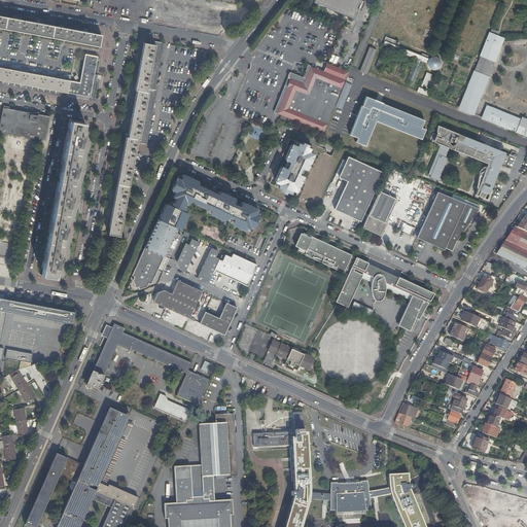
[(358,0),(314,0),(315,0),(352,15),(358,0)]
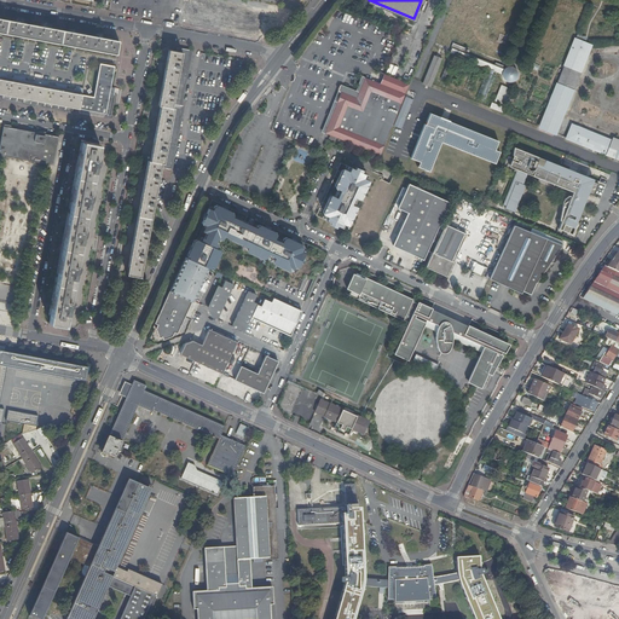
[(120,35),(0,12),(0,32),(115,52),(120,35)]
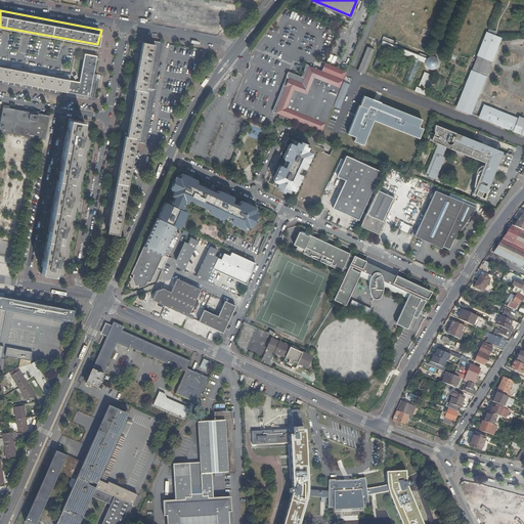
[(498,37),(487,32),(457,106),(468,111),(498,37)]
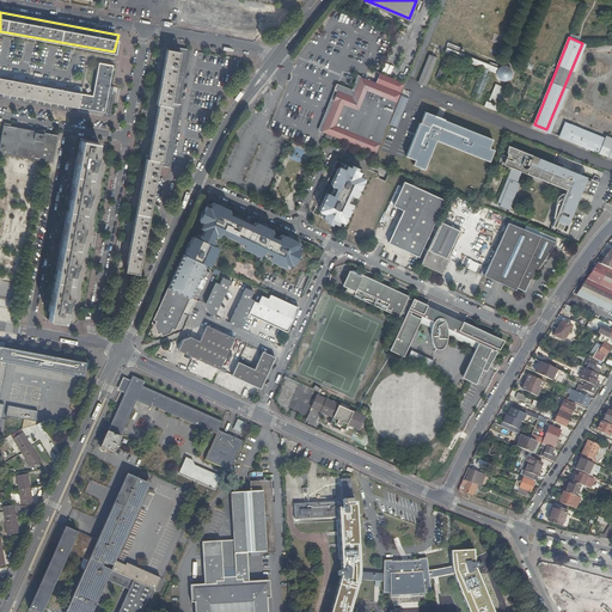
[(436,77),(441,79),(451,56),(450,55),(450,53),(459,57),(459,59),(461,61),(463,59),(472,62),(471,65),(475,66),(476,63),(485,68),(485,71),(482,68),(473,92),(482,96),(491,73),(488,71),(489,69),(497,72),(499,67),(460,50),(460,49),(463,50),(464,48),(461,47),(448,41),(446,46),(447,46),(445,51),(447,51),(446,55),(445,54),(436,77)]
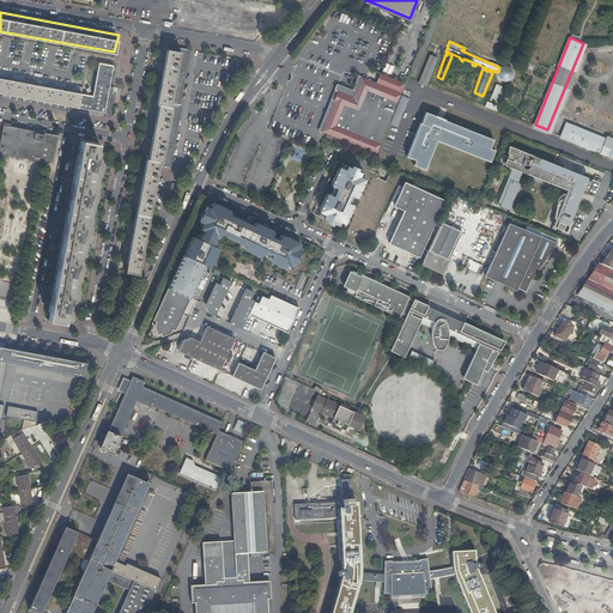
[(147,158),(126,269),(139,272),(159,164),(170,167),(182,104),(180,103),(189,52),(168,48),(157,103),(159,103),(153,132),(149,158),(147,158)]
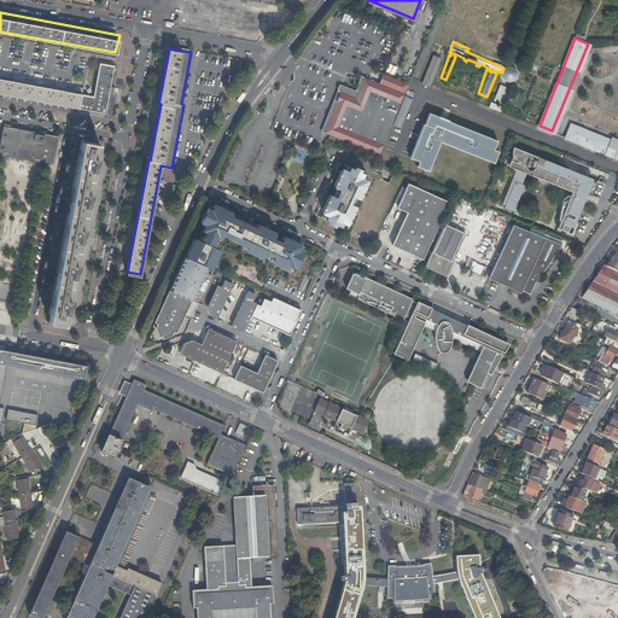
[(442,57),(436,54),(425,82),(431,85),(442,57)]
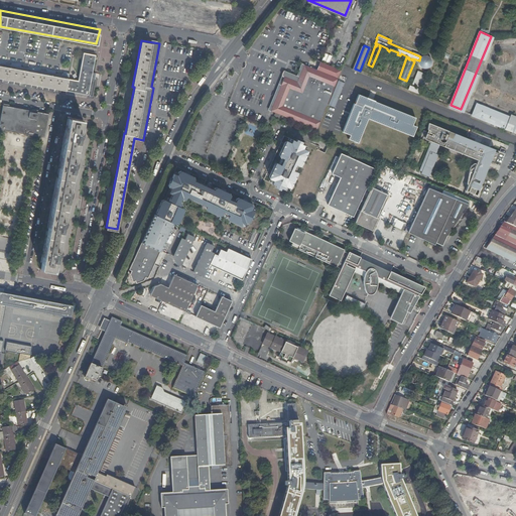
[(96,59),(99,59),(100,55),(85,52),(80,81),(70,79),(71,76),(70,76),(67,91),(89,95),(96,59)]
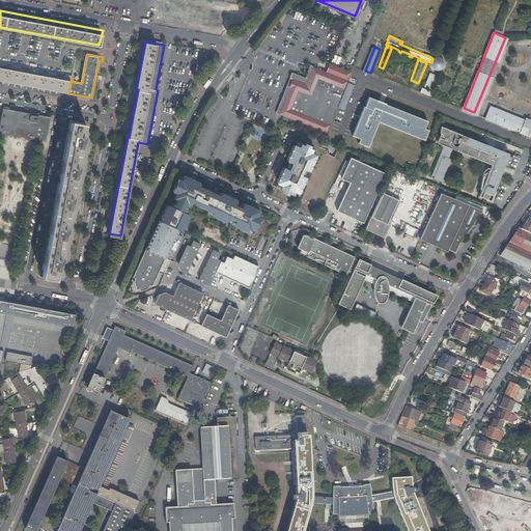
[(68,95),(67,99),(94,104),(94,100),(102,61),(99,61),(91,98),(68,93),(68,95)]
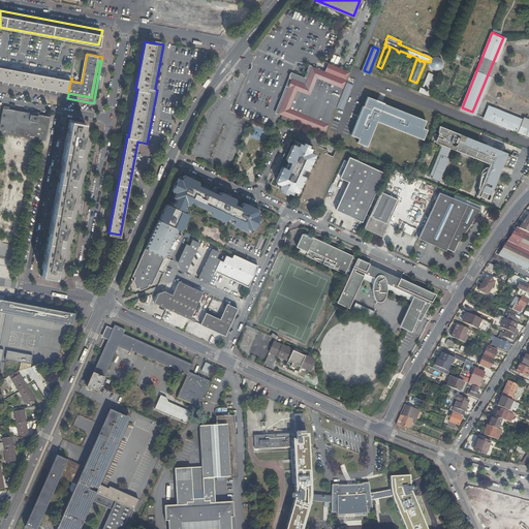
[(345,81),(349,70),(329,62),(324,70),(311,65),(304,82),(290,76),(276,112),(287,116),(323,132),(331,115),(345,81)]
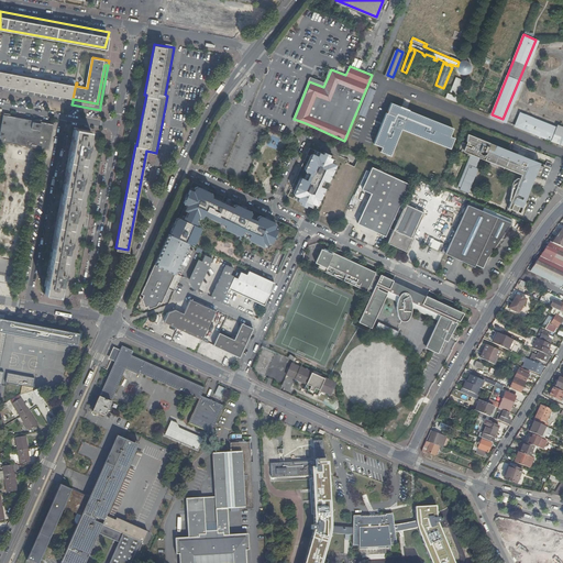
[(0,91),(1,91),(2,88),(73,101),(73,99),(76,83),(0,68),(0,91)]
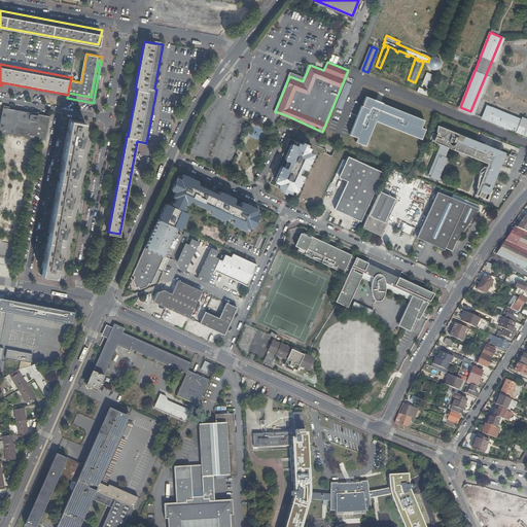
[(303,81),(310,65),(307,64),(302,75),(289,70),(285,79),(273,110),(275,111),(289,76),(303,81)]
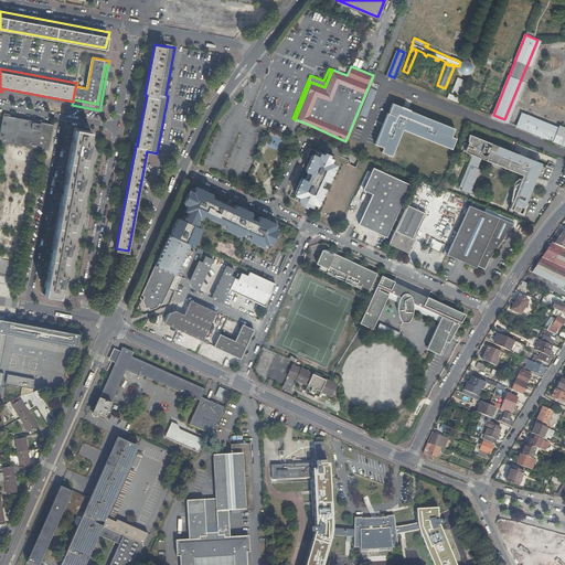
[(468,78),(459,74),(452,91),(461,94),(468,78)]
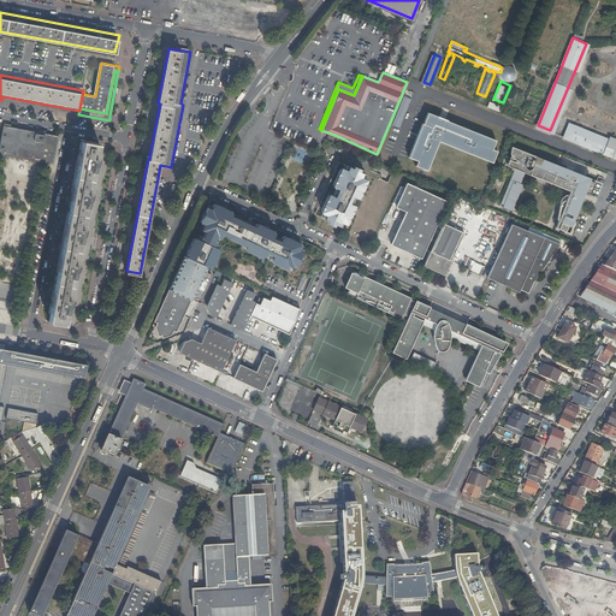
[(0,100),(0,102),(4,104),(4,101),(63,112),(78,114),(80,111),(3,96),(1,100),(0,100)]
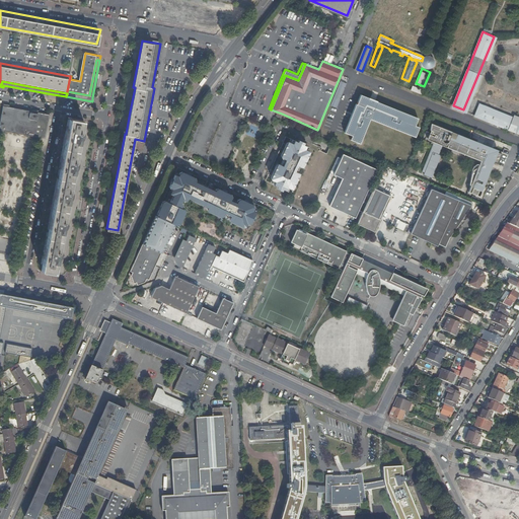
[(423,88),(413,84),(412,89),(421,93),(423,88)]
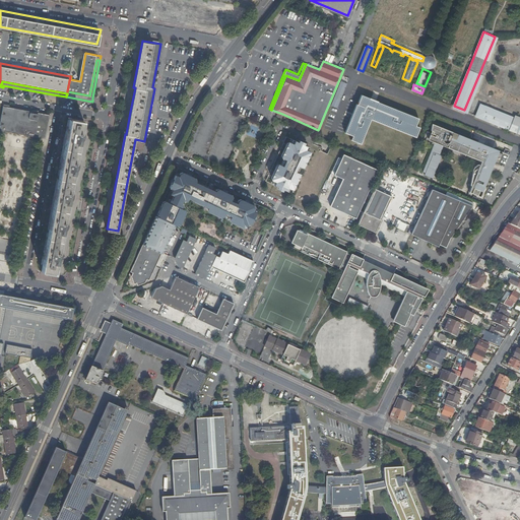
[(338,107),(345,88),(340,86),(333,105),(338,107)]
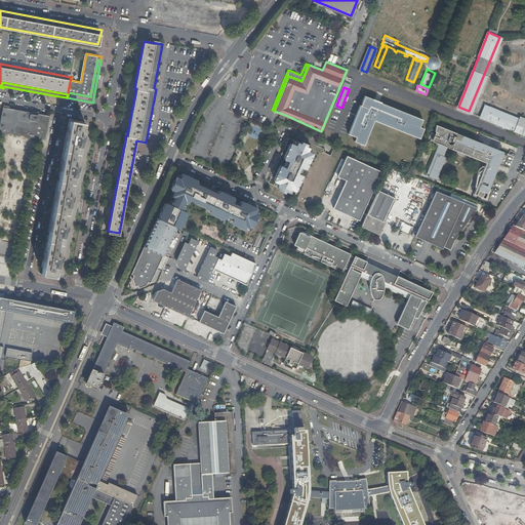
[(375,119),(420,137),(425,128),(420,126),(423,119),(382,102),(382,104),(373,99),(374,97),(366,94),(362,104),(361,104),(350,132),(357,135),(355,139),(365,144),(375,119)]
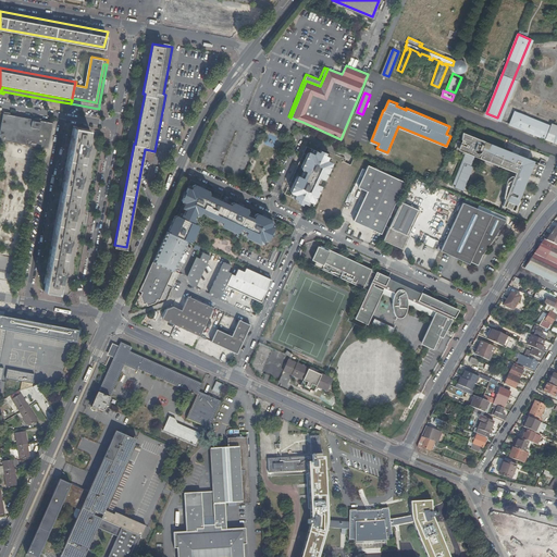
[(556,127),(515,111),(510,123),(556,141),(556,127)]
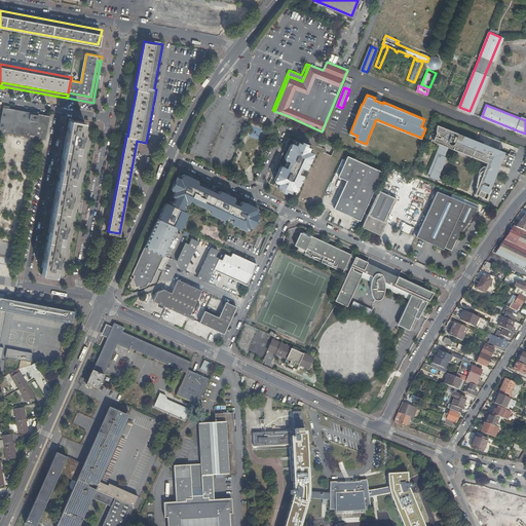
[(47,140),(51,116),(5,107),(0,132),(47,140)]
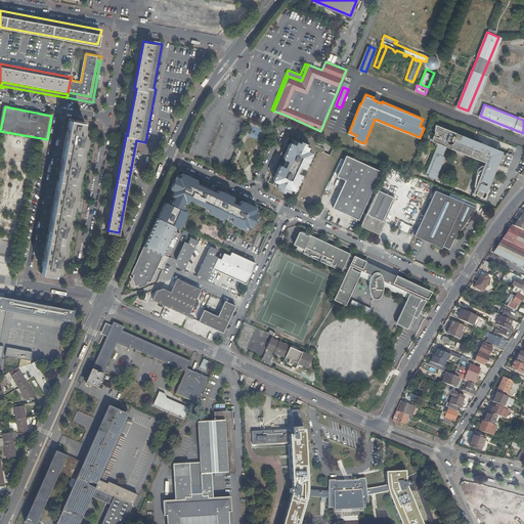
[(43,272),(56,275),(86,122),(72,119),(43,272)]
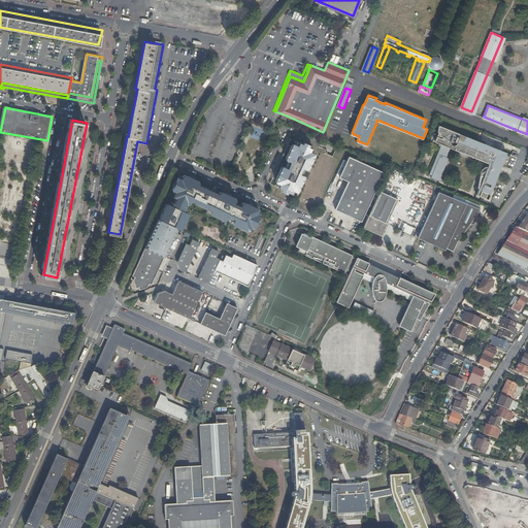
[(476,139),(439,125),(439,131),(440,132),(440,134),(437,133),(433,141),(442,145),(431,173),(434,174),(433,177),(441,180),(451,158),(448,157),(452,147),(446,145),(447,142),(459,146),(458,150),(480,158),(481,156),(492,160),(489,168),(479,194),(488,198),(494,182),(495,182),(500,169),(499,169),(500,164),(507,166),(510,160),(513,154),(502,150),(500,155),(492,152),(494,146),(476,139)]
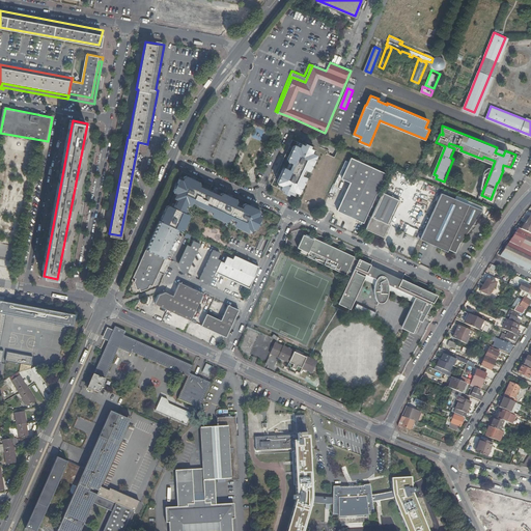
[(313,151),(314,147),(302,141),(300,145),(297,143),(295,144),(289,156),(289,160),(292,161),(289,167),(286,166),(283,168),(278,179),(278,182),(282,184),(281,187),(294,193),(295,190),(298,191),(301,191),(307,177),(306,175),(303,173),(306,167),(309,169),(311,168),(317,156),(316,152),(313,151)]
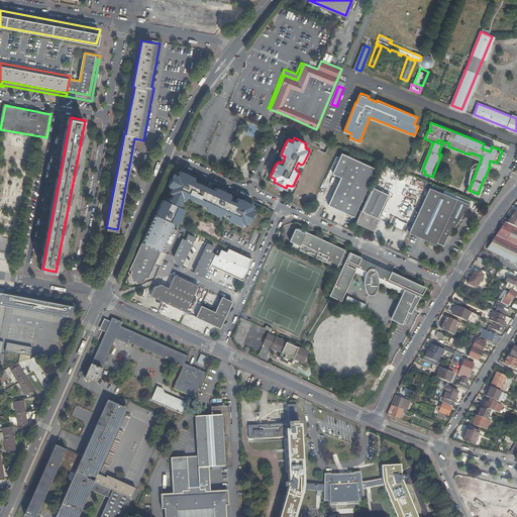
[(359,202),(375,168),(341,152),(332,173),(340,177),(328,204),(353,215),(359,202)]
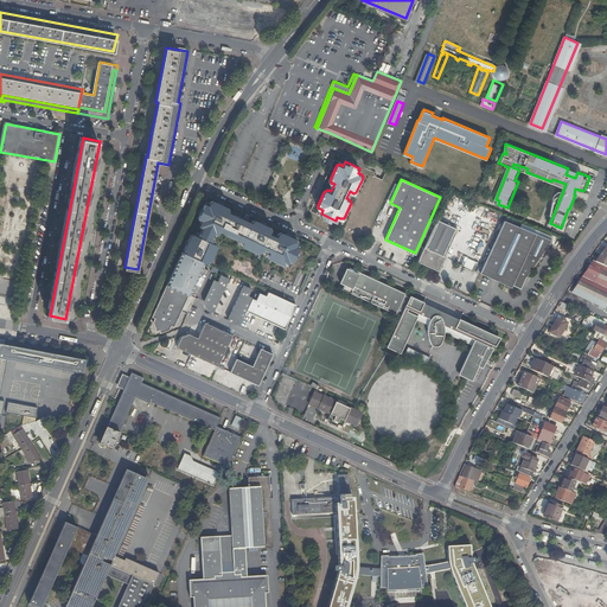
[(204,262),(205,262),(206,261),(209,262),(215,248),(213,246),(210,243),(212,240),(210,238),(212,234),(218,232),(219,230),(223,231),(223,234),(225,234),(225,235),(235,240),(235,238),(236,240),(238,240),(242,241),(240,246),(241,247),(256,254),(259,253),(261,249),(268,253),(266,256),(267,260),(282,267),(285,266),(287,261),(291,263),(296,249),(293,247),(294,244),(293,240),(280,234),(275,237),(275,238),(267,235),(268,232),(268,228),(254,222),(250,223),(249,227),(246,224),(246,222),(230,215),(229,217),(225,215),(228,211),(227,209),(212,202),(209,203),(200,221),(190,244),(186,243),(183,251),(204,262)]
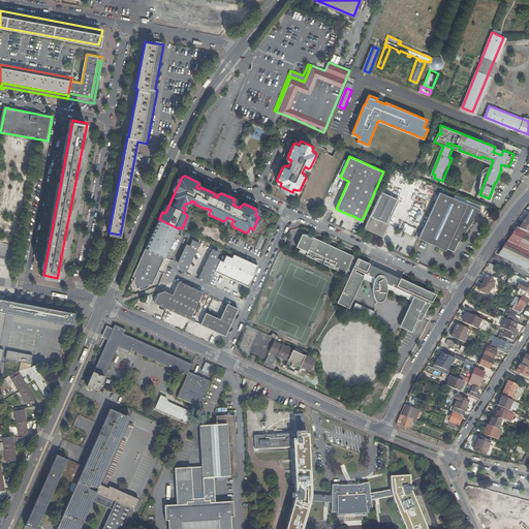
[(364,227),(381,236),(398,198),(380,190),(364,227)]
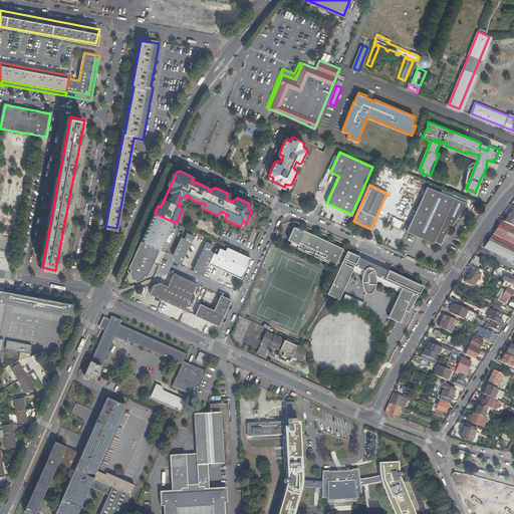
[(422,233),(441,190),(428,185),(421,200),(408,229),(419,234),(419,233),(422,233)]
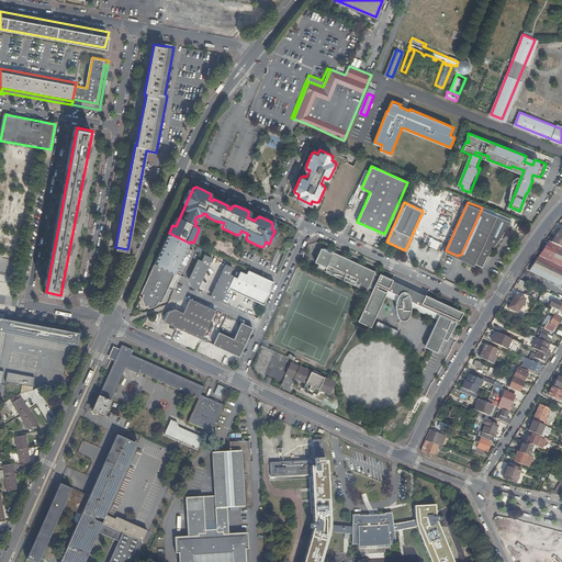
[(512,221),(482,208),(461,255),(475,262),(483,266),(487,256),(490,253),(512,221)]
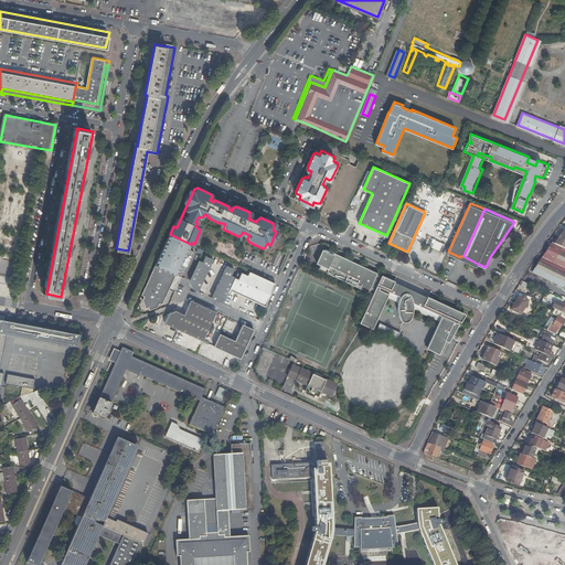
[(554,244),(564,248),(564,230),(554,244)]
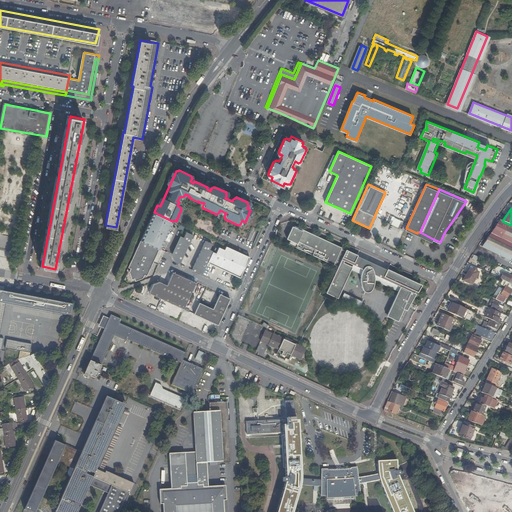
[(144,233),(128,266),(130,267),(129,270),(131,277),(133,276),(134,279),(142,276),(143,274),(146,275),(159,248),(172,221),(154,212),(144,233)]
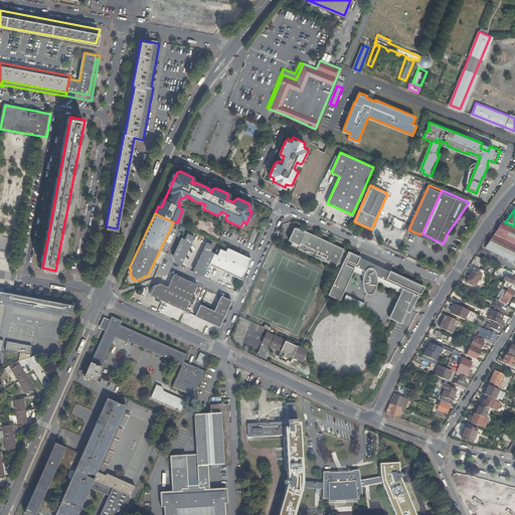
[(395,218),(392,225),(399,228),(402,221),(395,218)]
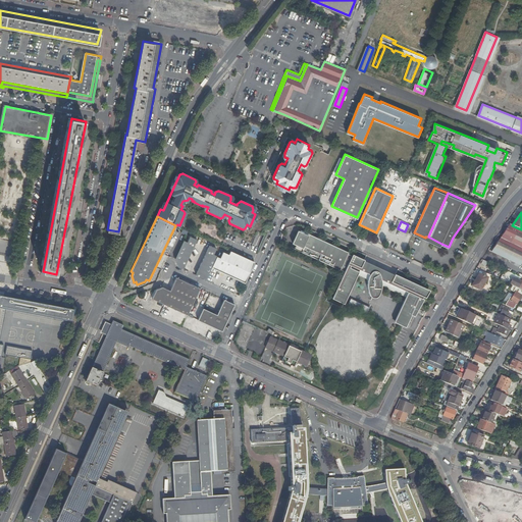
[(521,265),(521,229),(512,225),(510,224),(508,226),(505,231),(500,240),(491,251),(498,254),(513,261),(521,265)]
